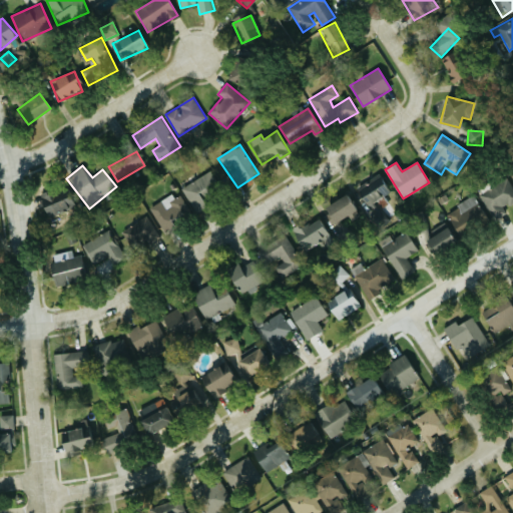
[(223,192),(210,170),(181,188),(194,209),(223,192)]
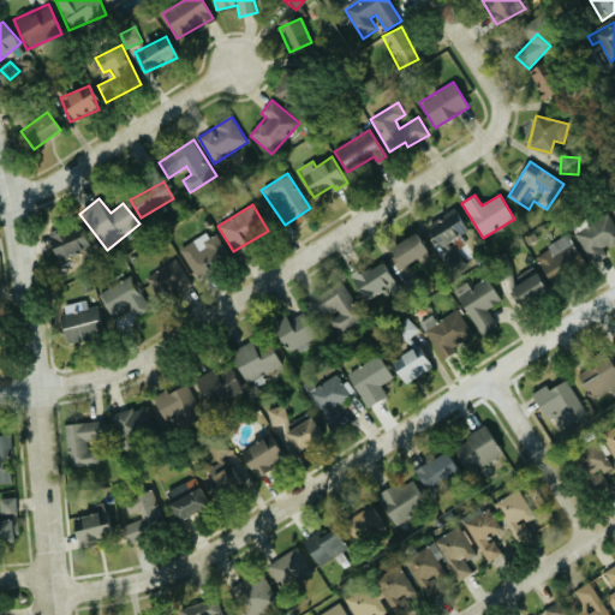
[(469,230),(457,209),(425,227),(439,249),(469,230)]
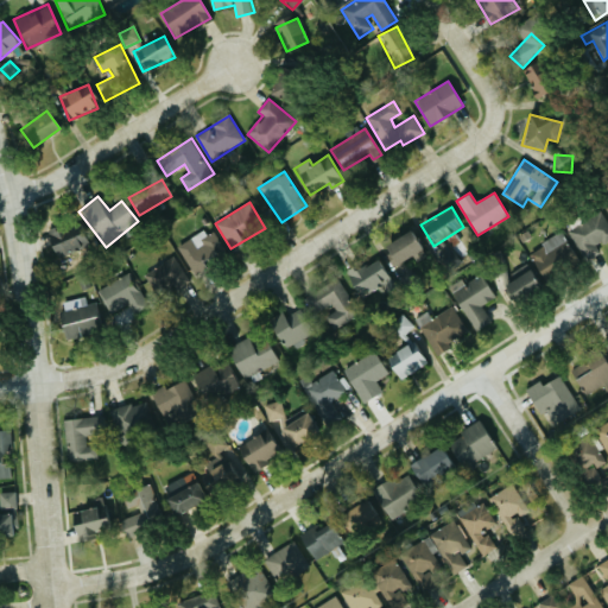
[(581,254),(607,241),(607,221),(603,211),(569,228),(581,254)]
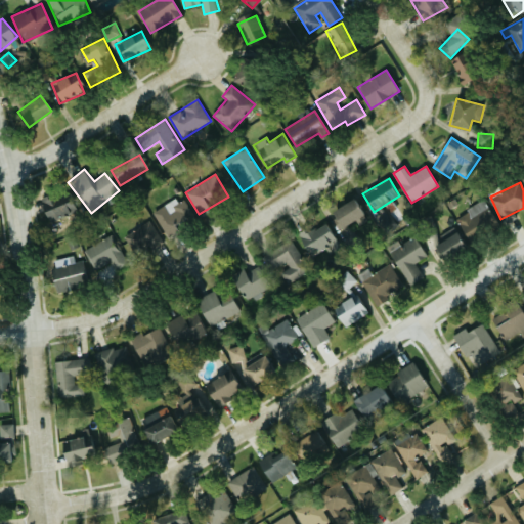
[(184,197),(155,211),(166,237),(177,232),(174,225),(193,216),(184,197)]
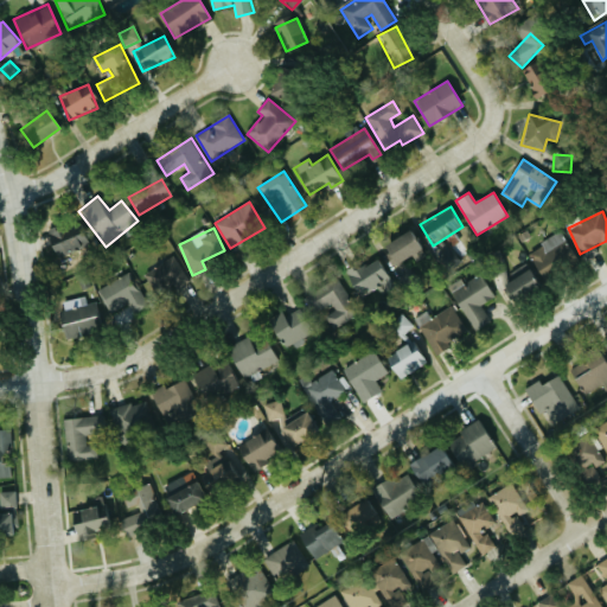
[(413,256),(415,261),(426,256),(414,231),(383,244),(393,266),(413,256)]
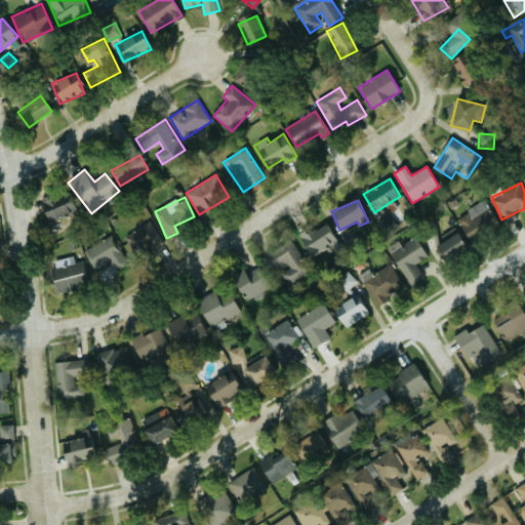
[(466,238),(497,227),(488,202),(457,212),(466,238)]
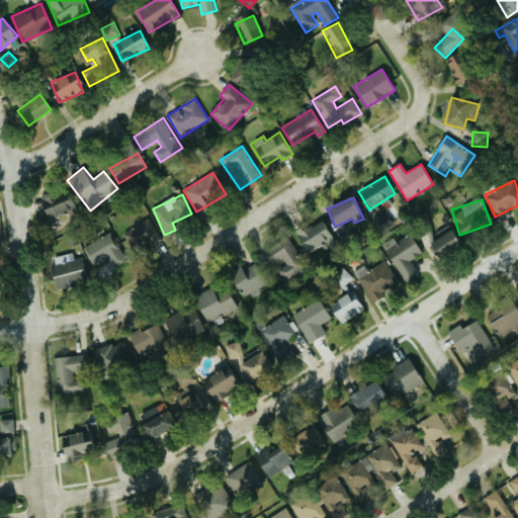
[(161,241),(153,220),(123,230),(132,251),(161,241)]
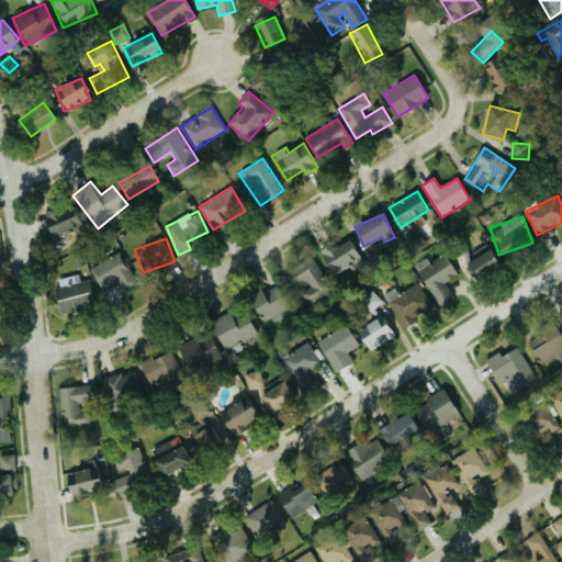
[(352,271),(362,270),(358,243),(323,248),(326,273),(352,270),(352,271)]
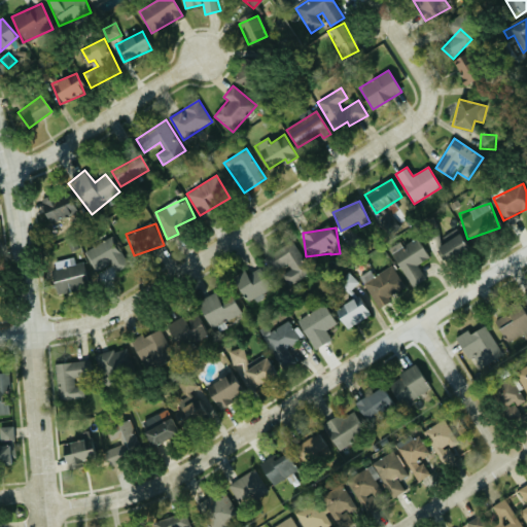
[(84,251),(96,272),(111,262),(116,272),(129,265),(112,236),(84,251)]
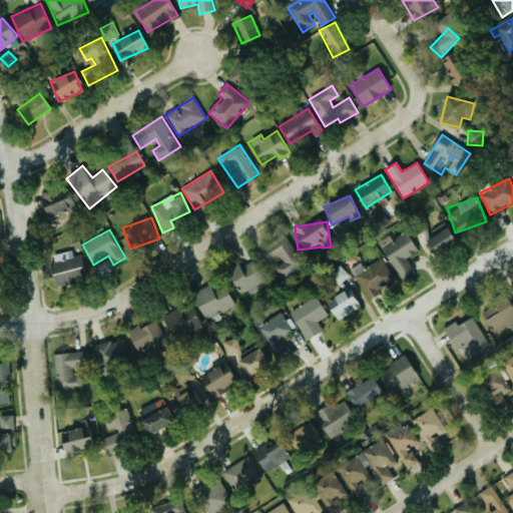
[(425,235),(430,252),(454,245),(450,229),(425,235)]
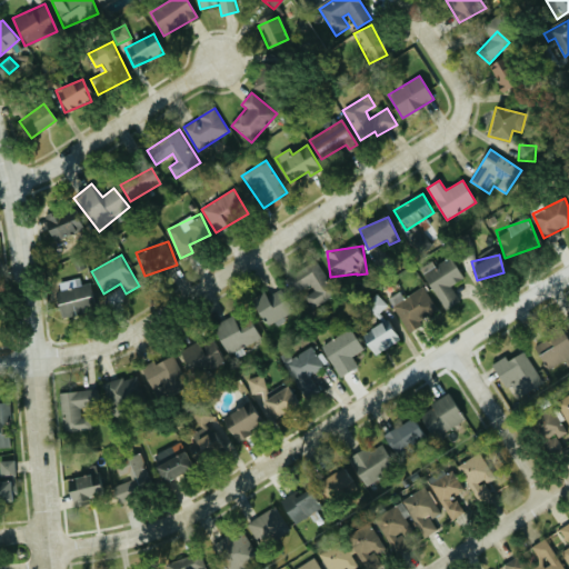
[(451,286),(463,278),(450,257),(436,266),(431,260),(419,268),(446,309),(460,300),(451,286)]
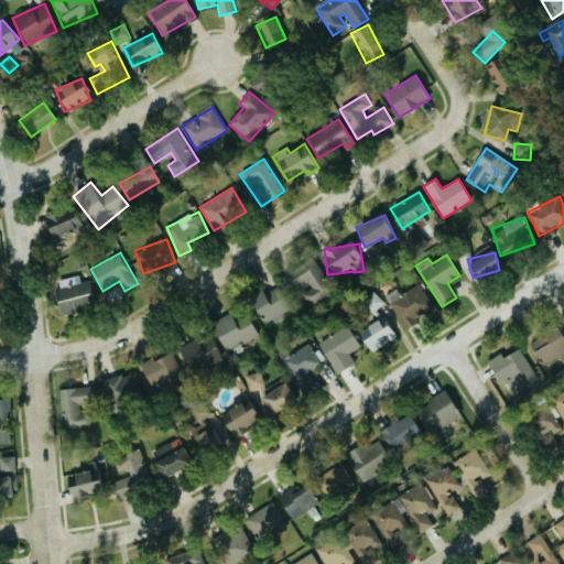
[(306,307),(334,290),(313,258),(286,274),(306,307)]
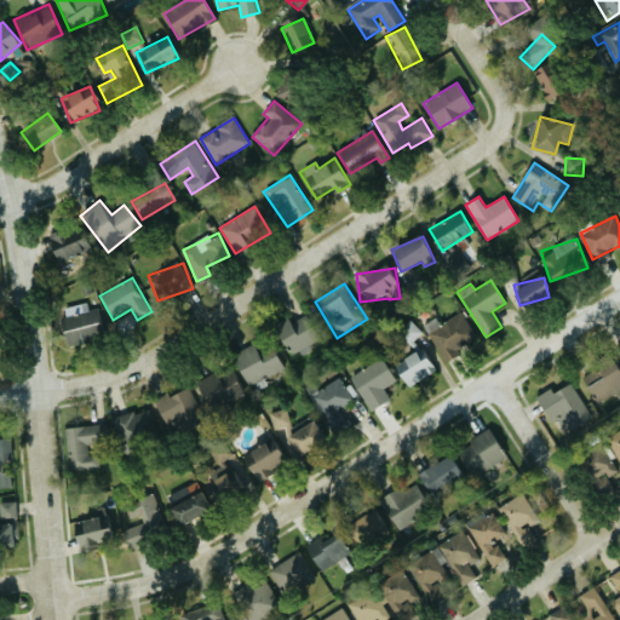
[(98,308),(89,309),(87,303),(64,305),(65,315),(59,316),(63,345),(102,339),(98,308)]
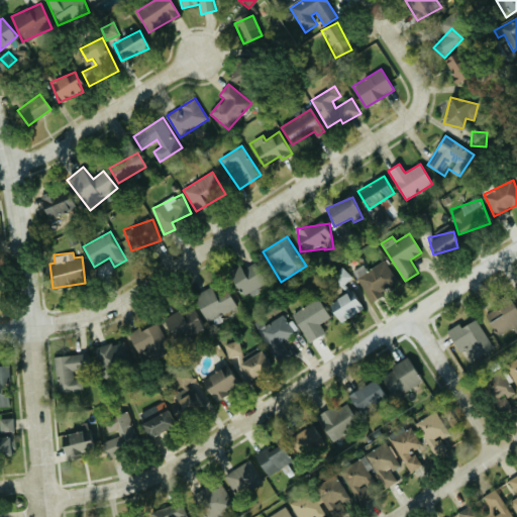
[(368,271),(364,265),(353,271),(371,299),(399,282),(385,260),(368,271)]
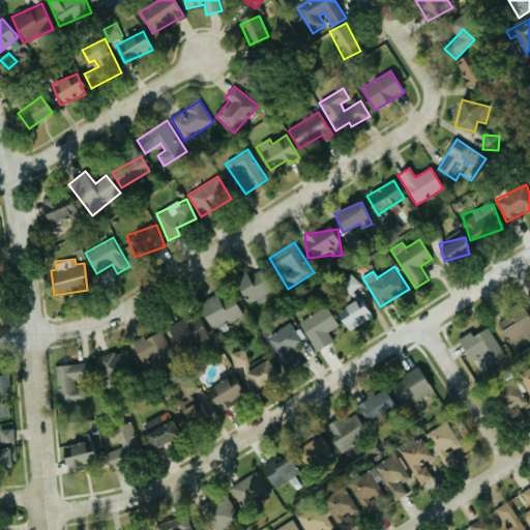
[(247,305),(272,293),(261,267),(235,280),(247,305)]
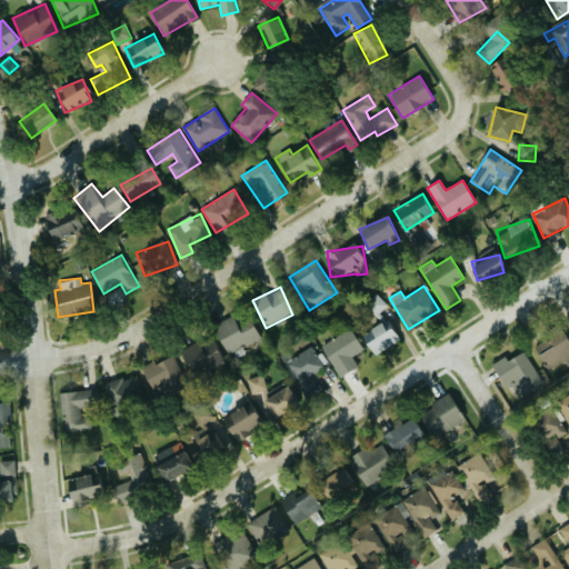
[(260,339),(250,316),(236,322),(233,317),(213,326),(226,355),(260,339)]
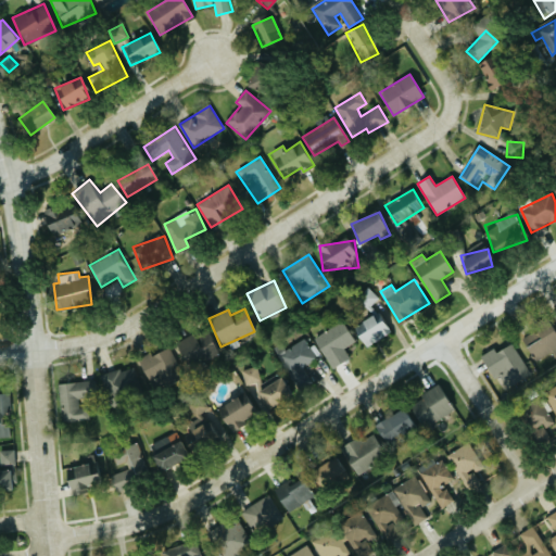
[(352,325),(364,348),(392,333),(380,311),(352,325)]
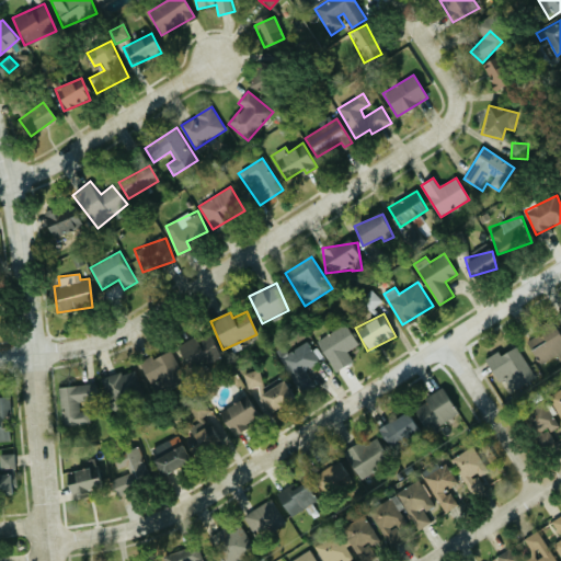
[(353,359),(347,352),(358,344),(344,323),(316,343),(336,371),(353,359)]
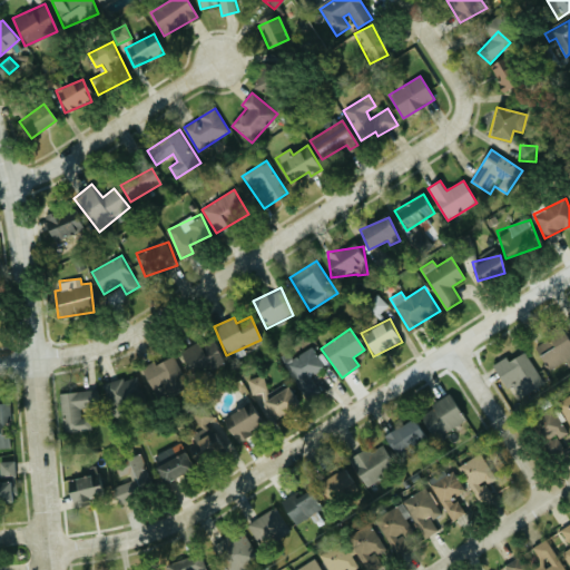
[(534,347),(551,371),(566,361),(569,367),(569,341),(561,328),(534,347)]
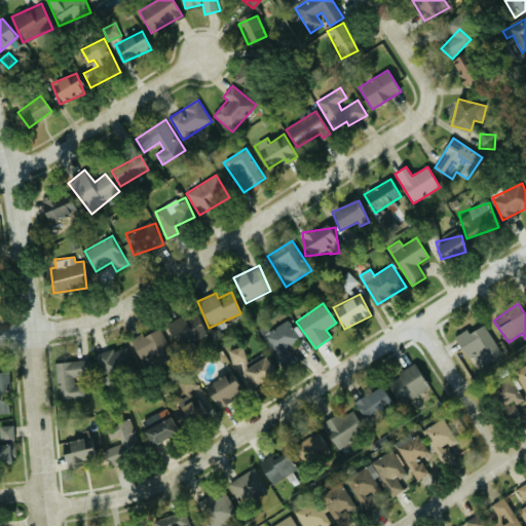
[(165,325),(177,348),(205,334),(194,310),(165,325)]
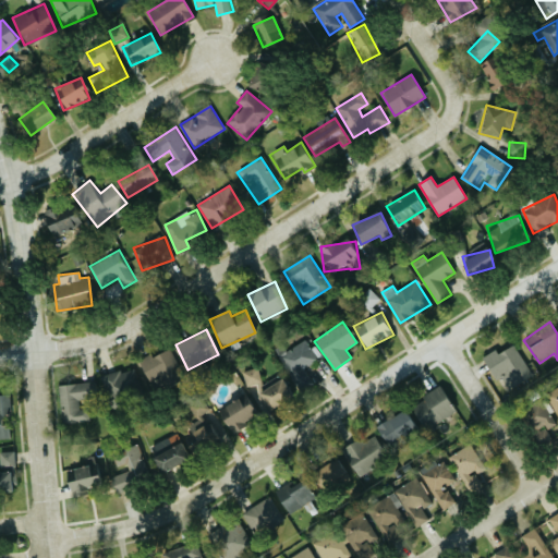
[(484,358),(495,381),(502,377),(508,389),(532,378),(516,342),(484,358)]
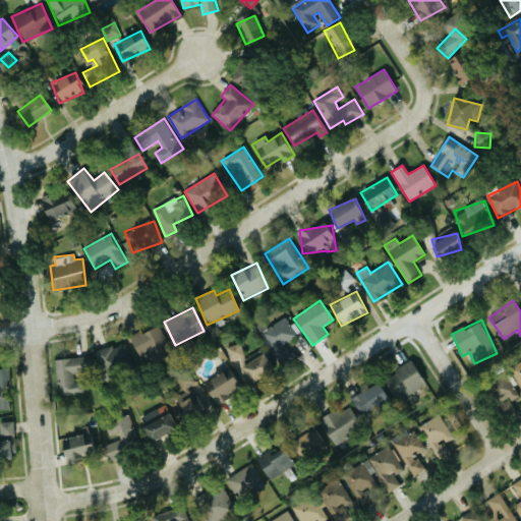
[(264,331),(276,364),(292,359),(285,341),(295,337),(290,322),(264,331)]
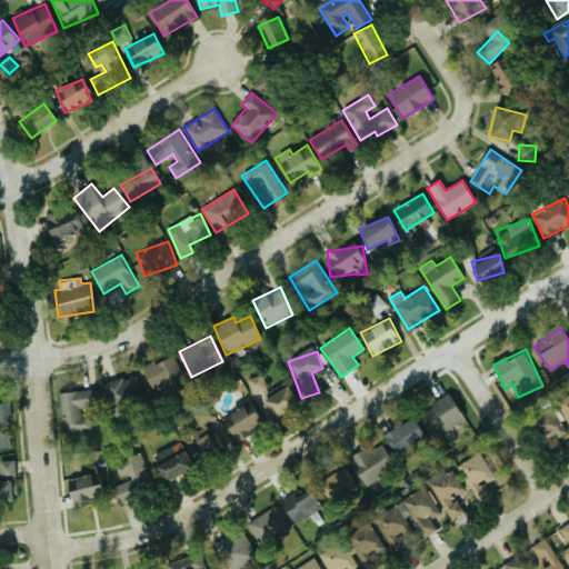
[(141,368),(156,396),(186,380),(171,352),(141,368)]
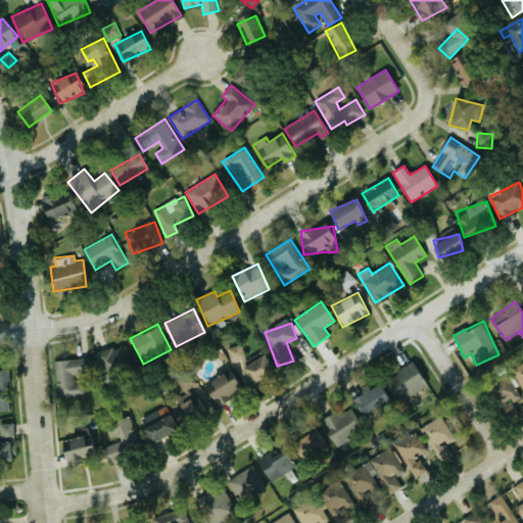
[(95,352),(102,377),(134,369),(127,344),(95,352)]
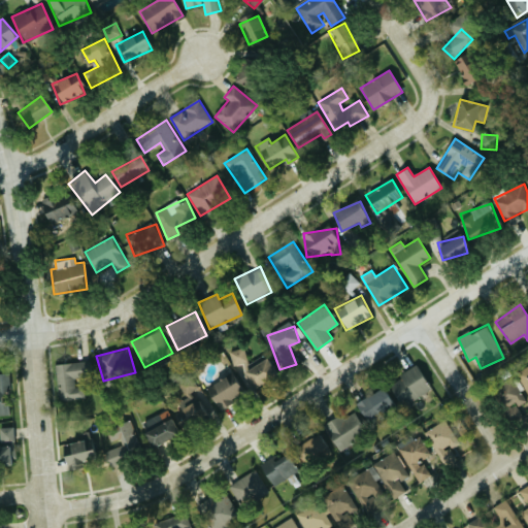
[(249,364),(244,348),(229,352),(234,368),(243,365),(249,386),(274,378),(269,359),(249,364)]
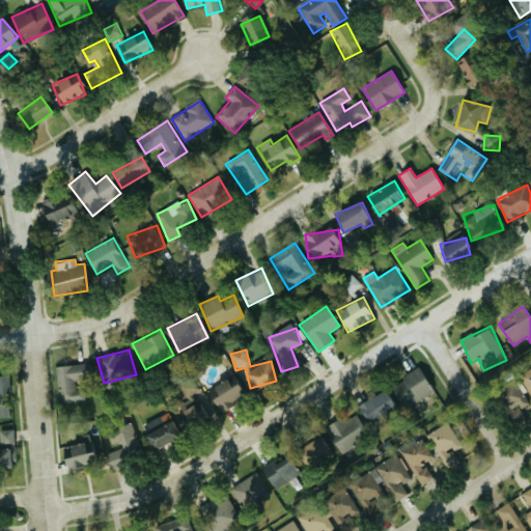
[(55,366),(59,403),(86,400),(84,388),(76,389),(75,380),(92,379),(91,362),(55,366)]
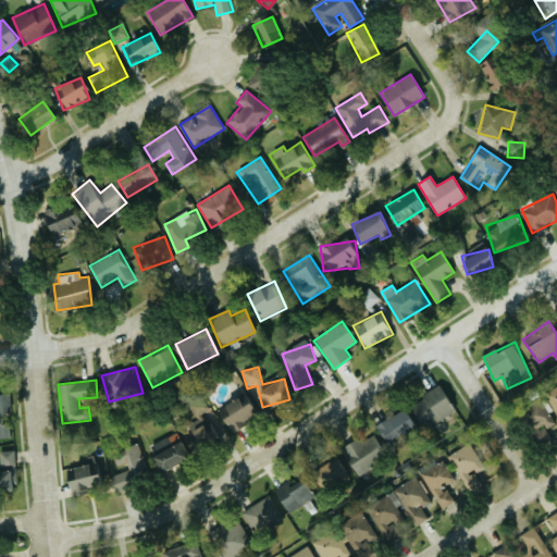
[(556,386),(546,392),(556,416),(556,415),(556,386)]
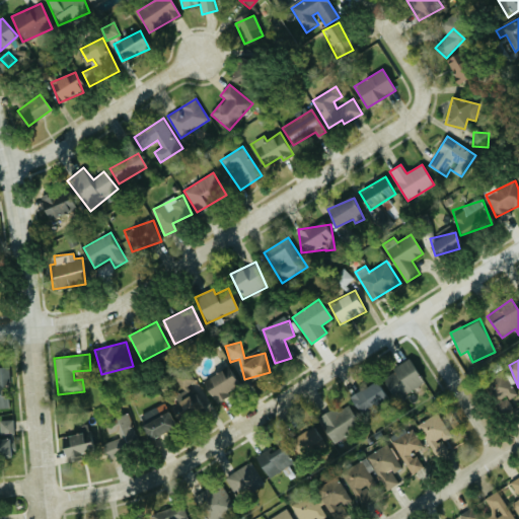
[(423,384),(412,361),(381,375),(393,399),(423,384)]
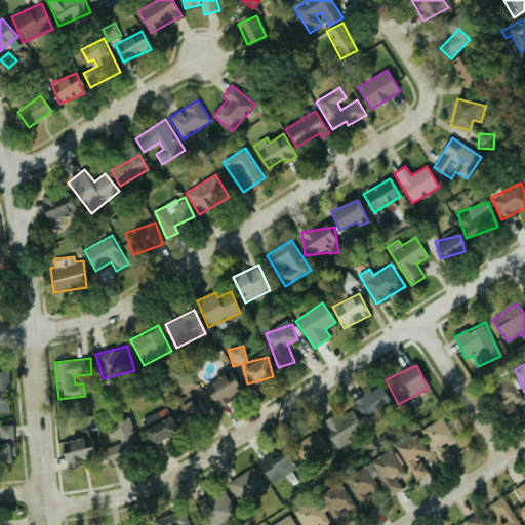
[(0,412),(10,412),(9,371),(0,371),(0,412)]
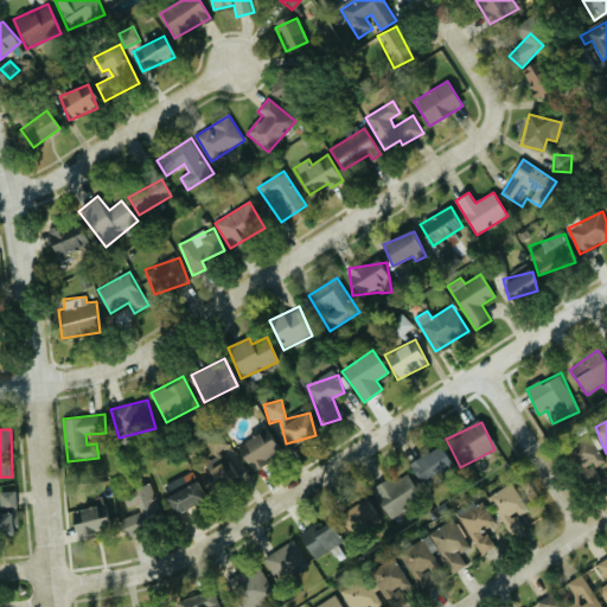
[(235,448),(251,472),(281,452),(268,434),(262,439),(257,432),(235,448)]
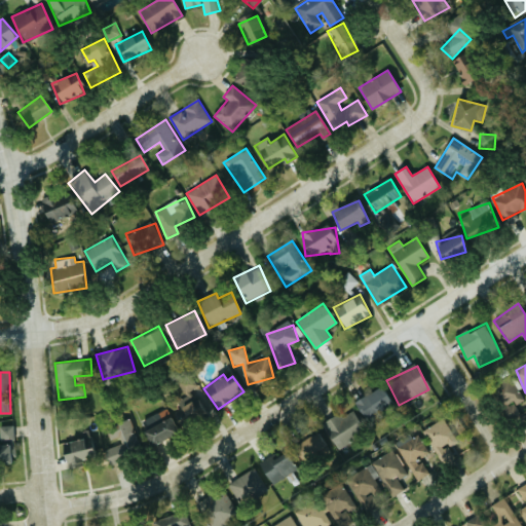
[(525,398),(515,377),(491,389),(509,420),(520,414),(515,405),(525,399),(525,398)]
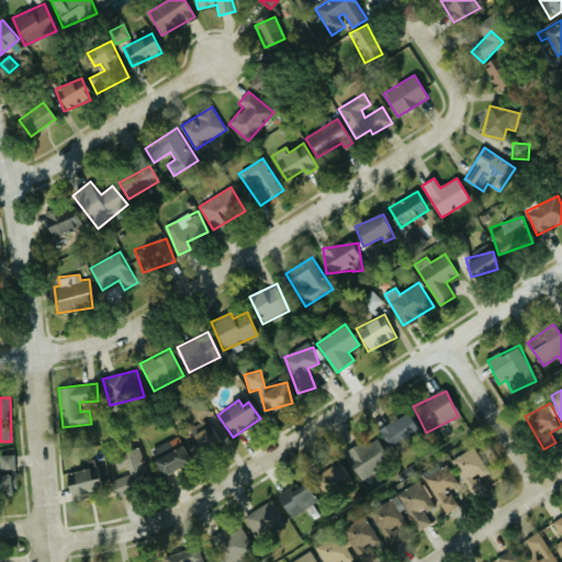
[(379,430),(392,449),(419,429),(406,411),(379,430)]
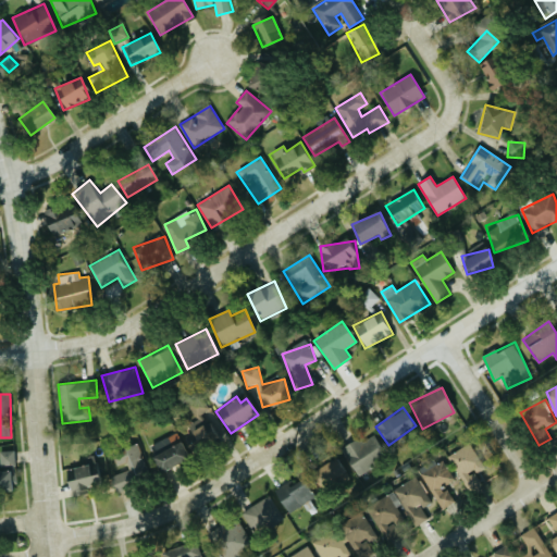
[(189,430),(201,450),(221,440),(210,419),(189,430)]
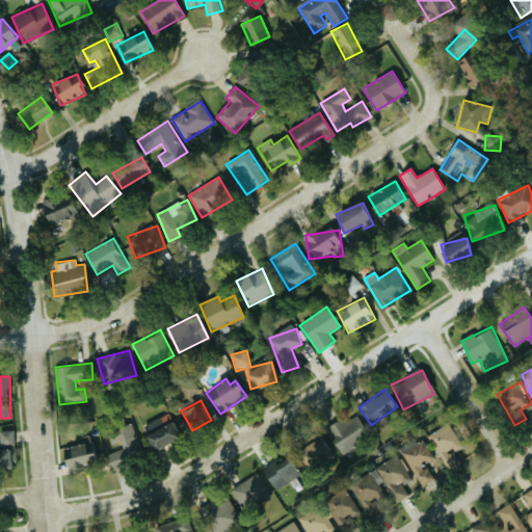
[(343,454),(370,434),(353,411),(326,431),(343,454)]
